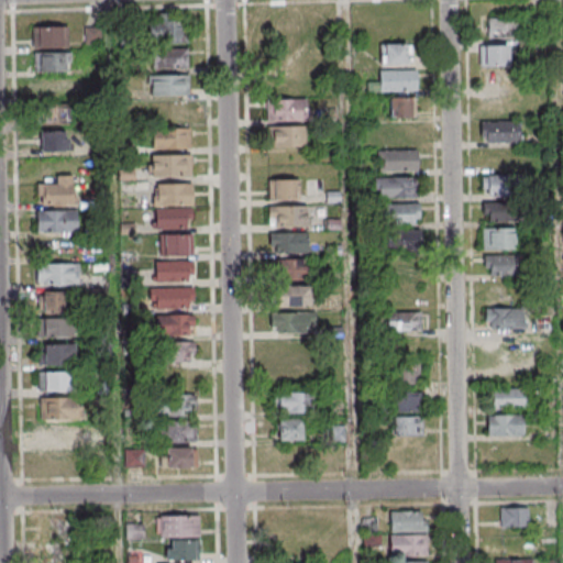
[(176,14),(150,13),(148,41),(184,43),(185,22),(176,21),(176,14)]
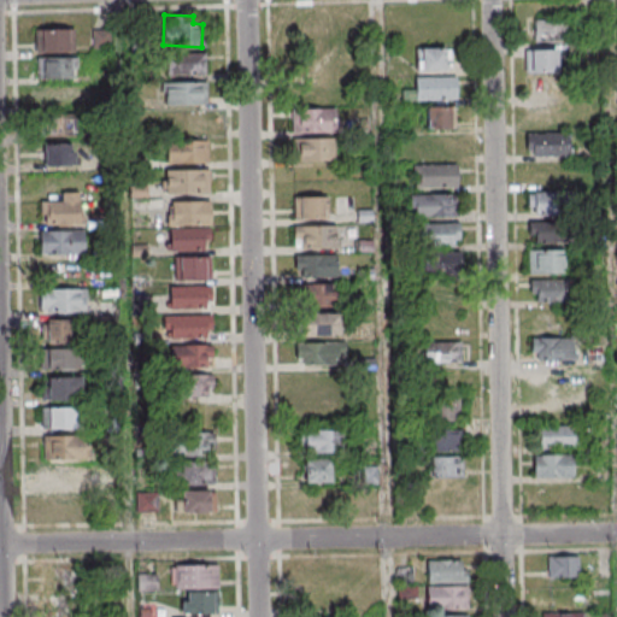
[(534,41),(566,41),(566,18),(534,18),(534,41)]
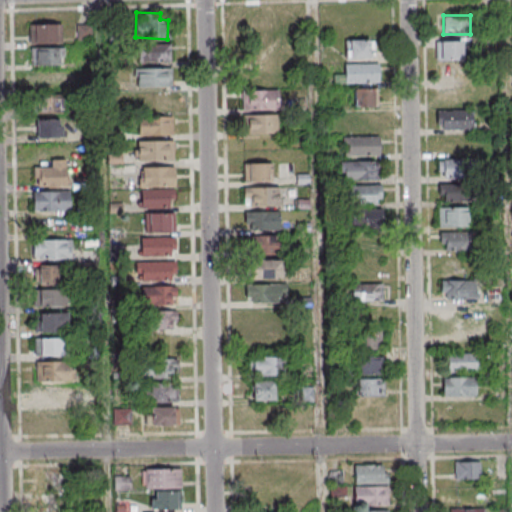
[(57,24),(29,24),(29,43),(57,43),(57,24)]
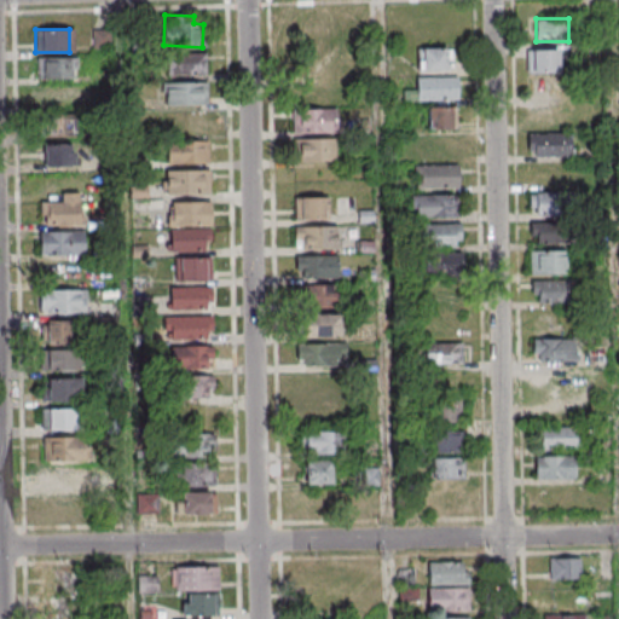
[(92,51),(111,51),(111,29),(92,29),(92,51)]
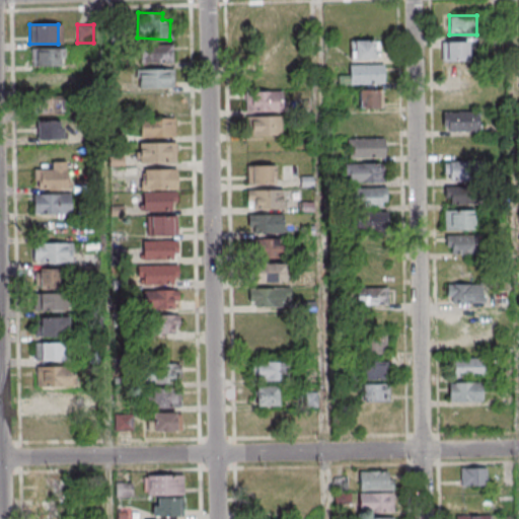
[(379,41),(352,41),(352,59),(379,59),(379,41)]
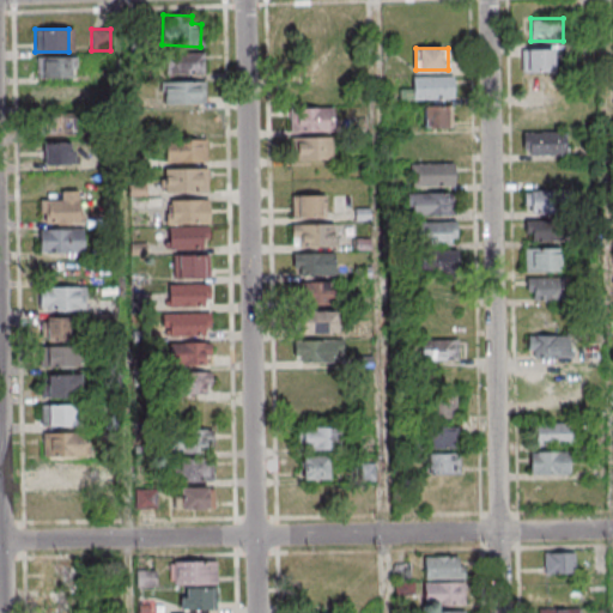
[(553,72),(553,49),(521,49),(521,72),(553,72)]
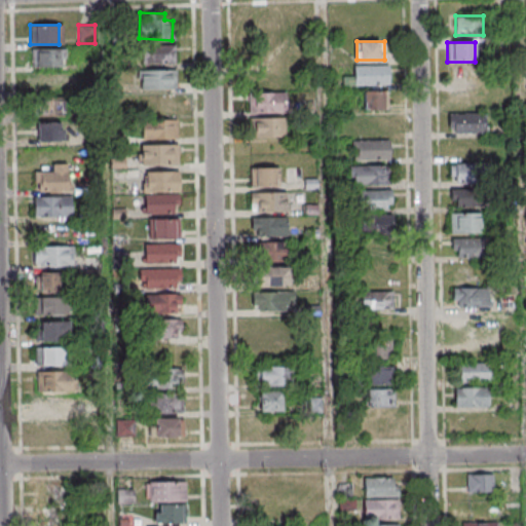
[(142,64),(175,64),(175,45),(142,45),(142,64)]
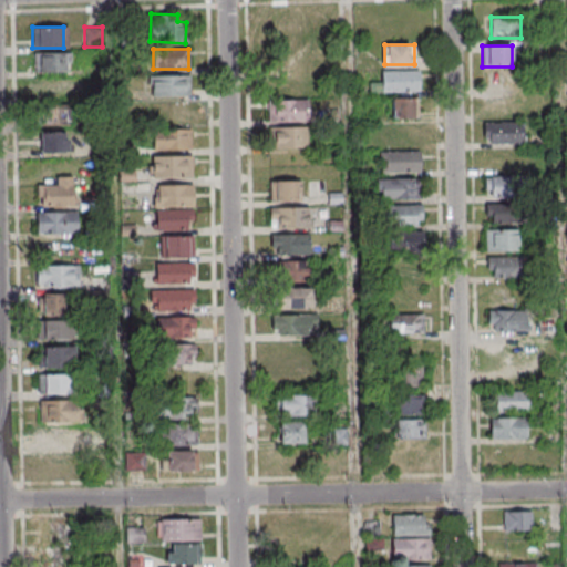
[(39,52),(39,73),(74,73),(74,52),(39,52)]
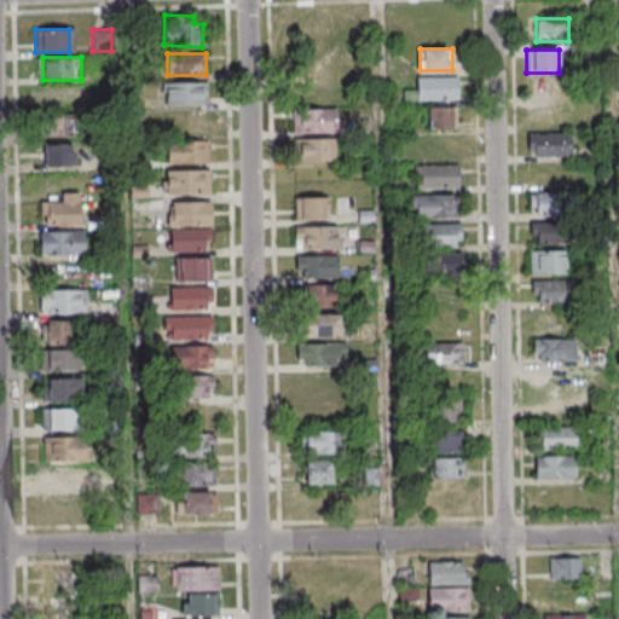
[(457,76),(417,76),(417,100),(457,100),(457,76)]
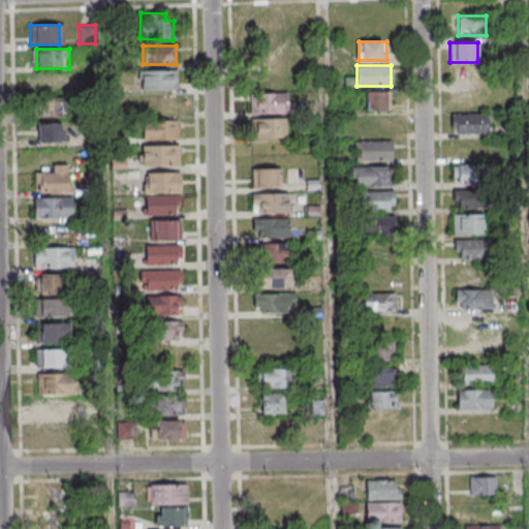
[(177,70),(139,70),(139,90),(177,90),(177,70)]
